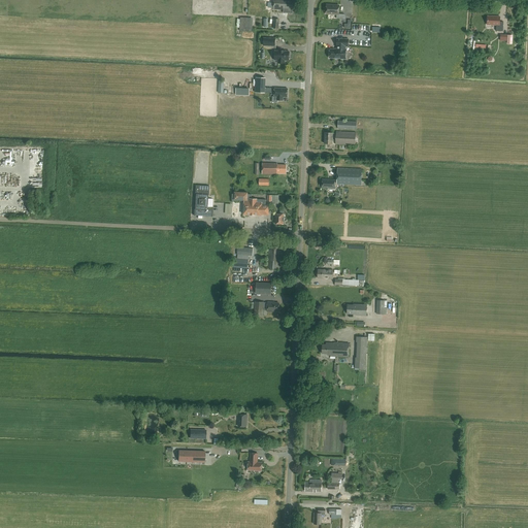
[(294,9),(294,0),(273,0),(273,9),(288,10),(288,8),(294,9)]
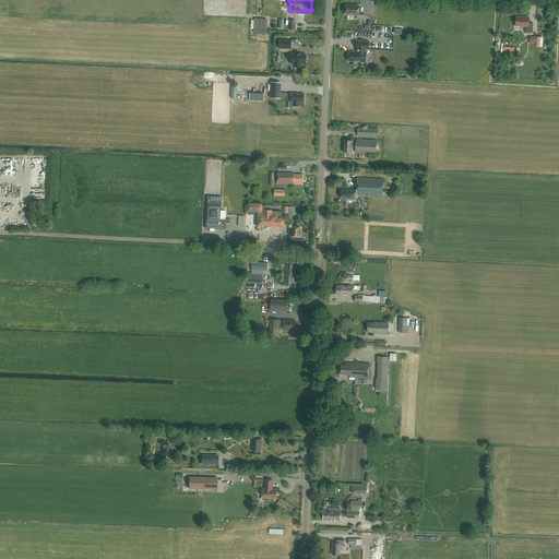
[(346,6),(345,14),(357,15),(357,20),(365,20),(365,15),(359,15),(359,6),(346,6)]
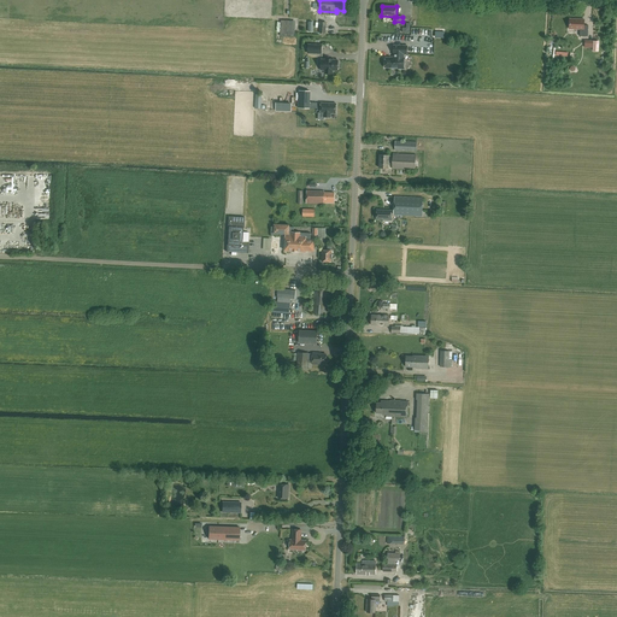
[(580,36),(588,36),(588,25),(585,25),(585,19),(570,18),(569,29),(580,29),(580,36)]
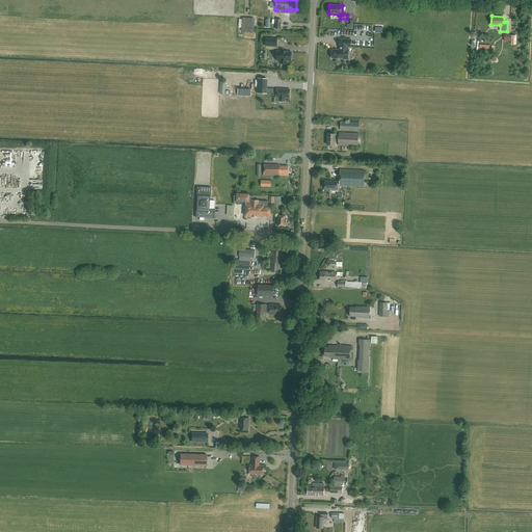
[(340,38),(339,47),(341,47),(341,50),(337,49),(337,50),(333,50),(331,58),(337,58),(337,59),(348,59),(349,50),(348,50),(348,47),(351,47),(351,40),(340,38)]
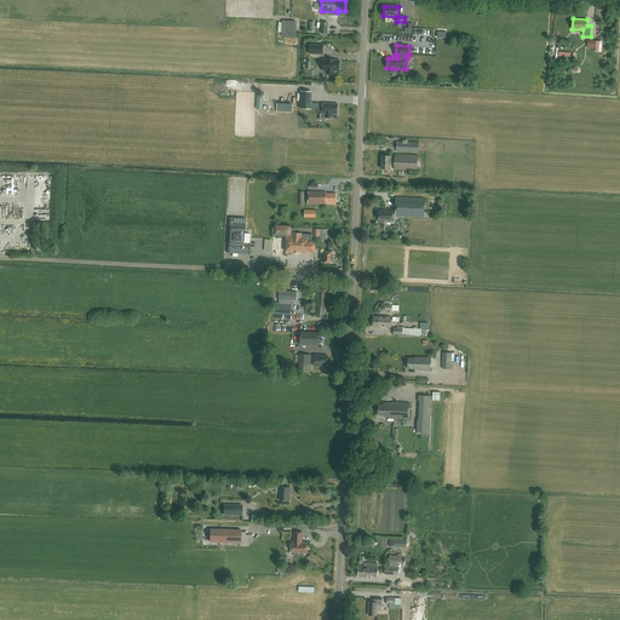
[(323,59),(322,70),(327,70),(327,74),(334,75),(334,70),(339,72),(339,68),(342,68),(342,63),(340,63),(340,61),(334,61),(334,59),(327,59),(327,61),(323,59)]
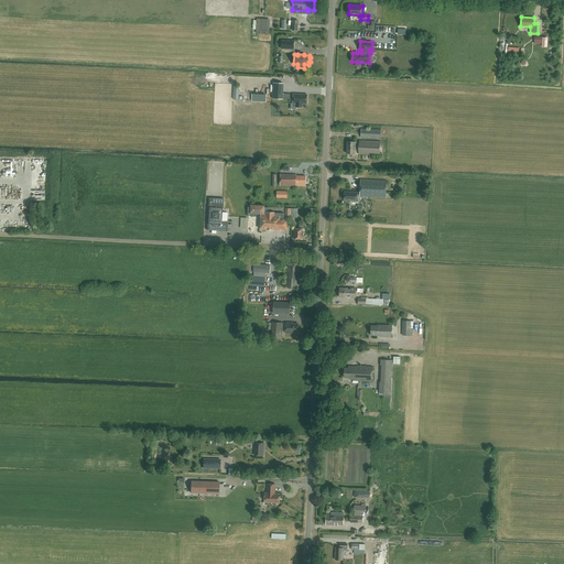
[(283,99),(283,84),(273,83),(273,98),(283,99)]
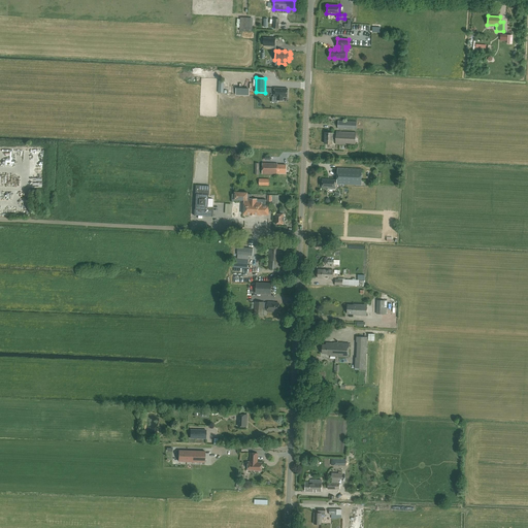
[(284,97),(288,97),(288,89),(275,88),(274,97),(277,97),(277,100),(283,100),(284,97)]
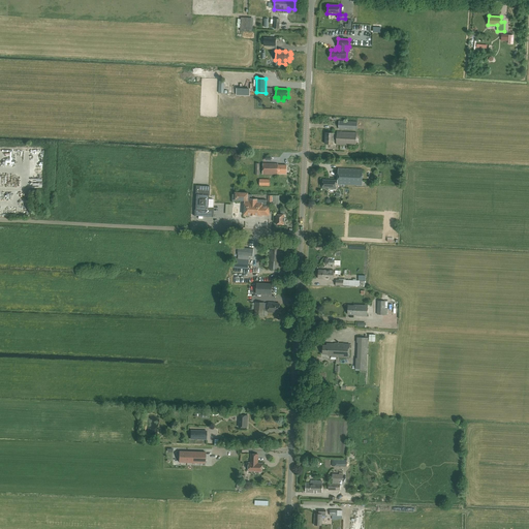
[(358,130),(358,122),(339,121),(339,129),(358,130)]
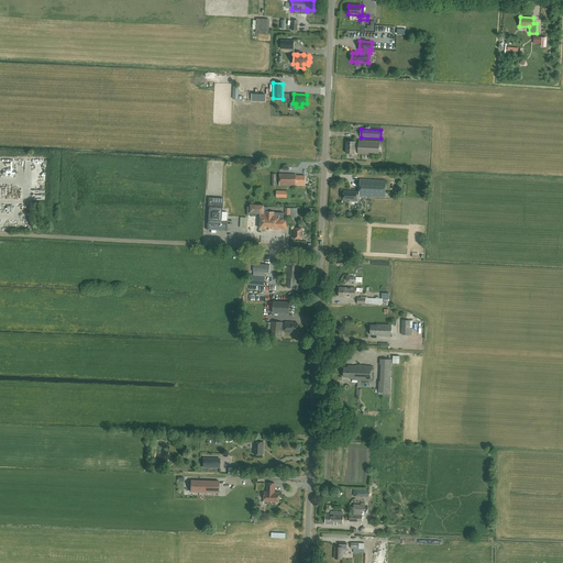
[(379,155),(379,142),(359,140),(359,143),(355,143),(355,142),(346,141),(345,153),(355,154),(355,148),(359,148),(357,154),(379,155)]
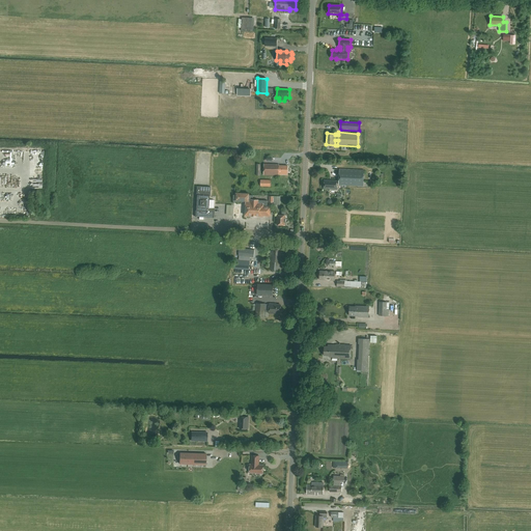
[(29,170),(59,169),(59,151),(0,148),(0,217),(28,219),(29,170)]
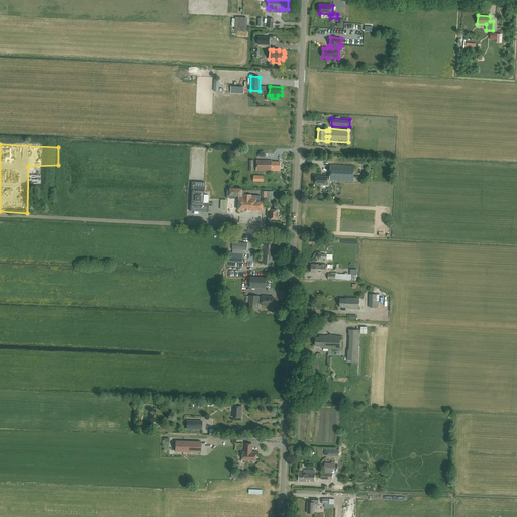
[(280,170),(280,162),(272,161),(272,160),(256,160),(256,171),(272,171),(272,170),(280,170)]
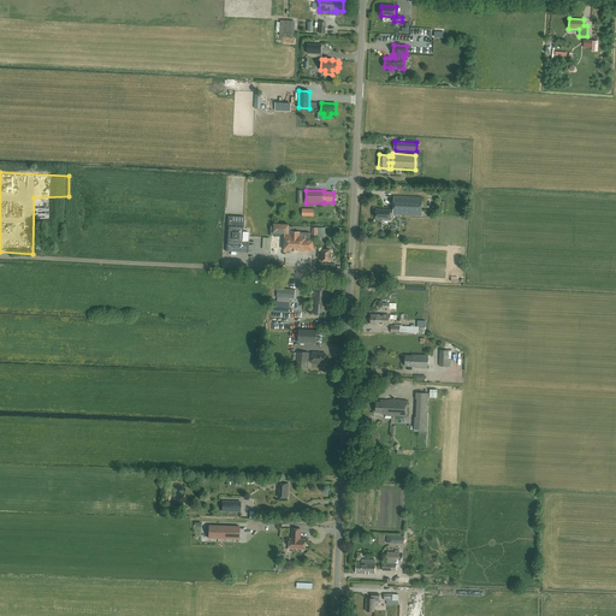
[(422,197),(394,196),(394,214),(397,214),(397,218),(401,218),(401,215),(421,215),(422,197)]
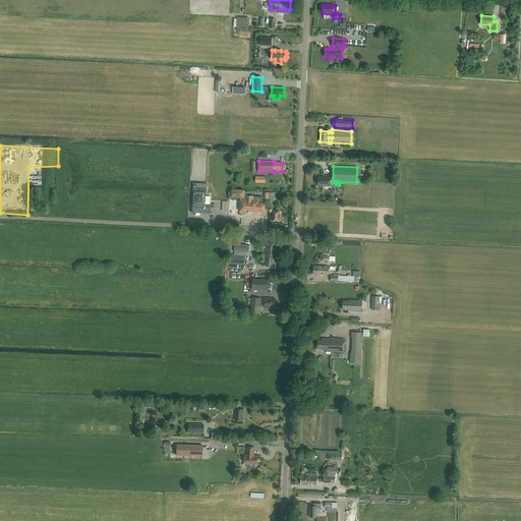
[(330,186),(331,178),(319,177),(317,185),(330,186)]
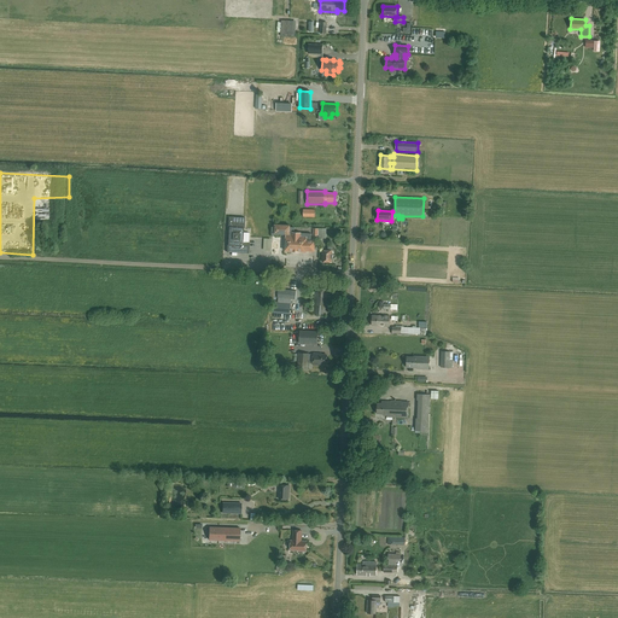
[(249,254),(249,243),(243,243),(244,228),(245,217),(229,217),(228,227),(229,227),(228,245),(227,245),(227,252),(249,254)]
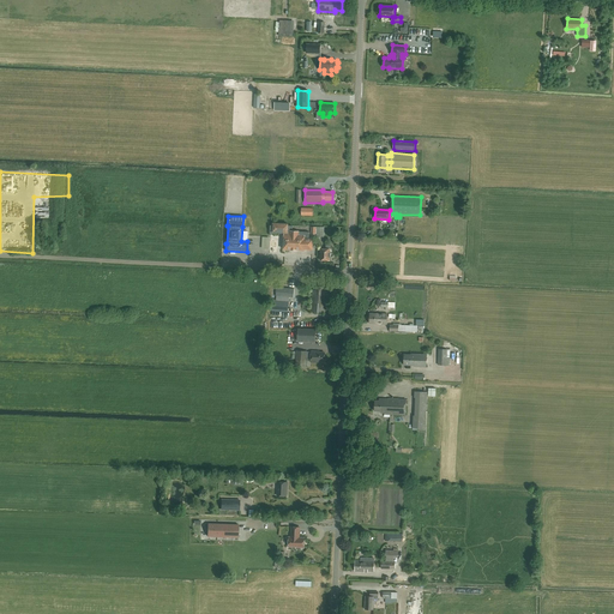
[(299,232),(293,232),(293,226),(288,226),(288,224),(272,223),(272,226),(270,226),(270,235),(271,235),(272,234),(272,233),(284,233),(283,250),(292,250),(296,250),(304,250),(312,250),(313,239),(309,239),(309,233),(299,232)]
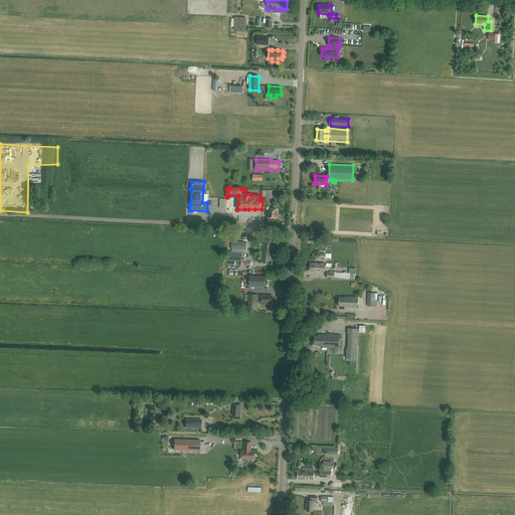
[(261,196),(266,196),(266,201),(272,201),(272,190),(266,190),(266,191),(261,190),(261,196)]
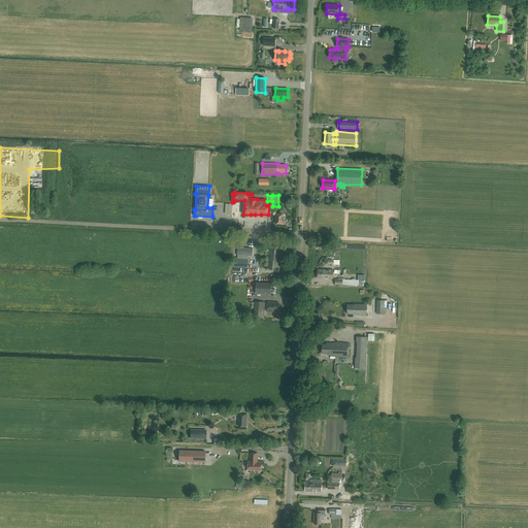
[(284,224),(285,215),(284,215),(285,210),(281,209),(281,215),(275,213),(275,224),(284,224)]
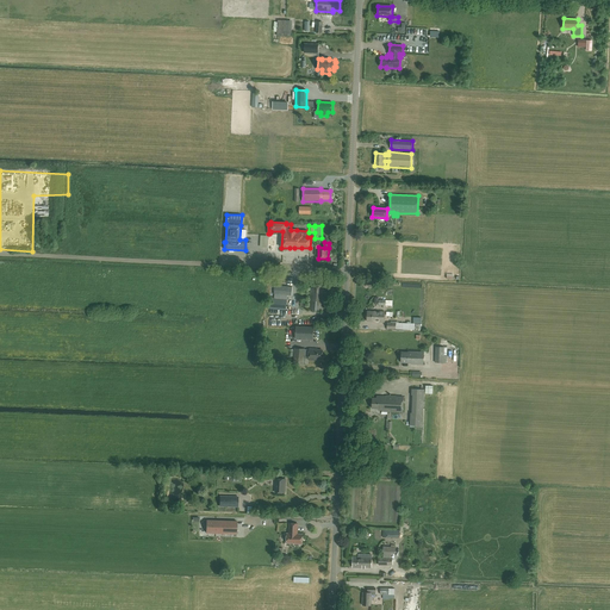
[(275,285),(274,293),(287,294),(288,286),(275,285)]
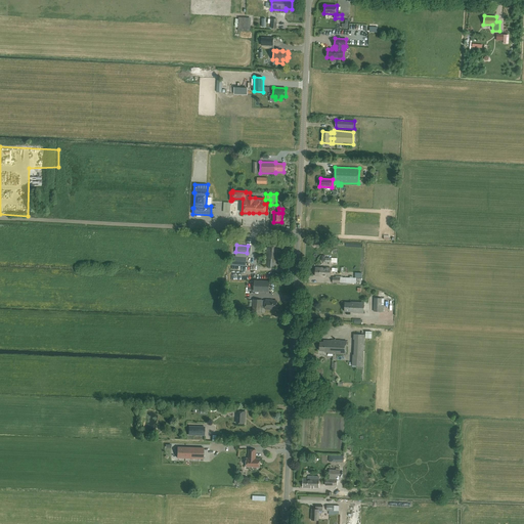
[(278,267),(279,255),(277,255),(278,246),(268,245),(268,248),(266,248),(266,254),(265,254),(264,266),(278,267)]
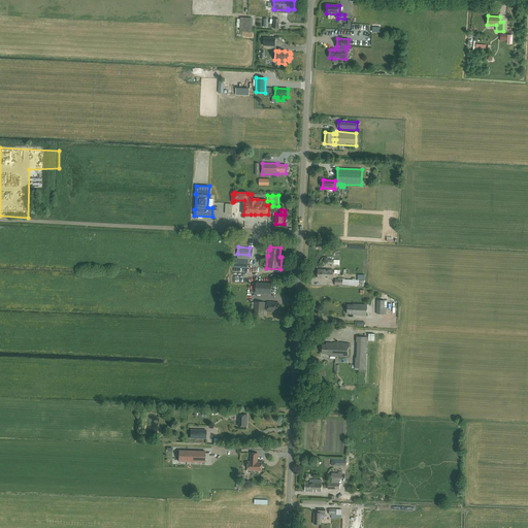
[(234,258),(233,267),(248,268),(249,259),(234,258)]
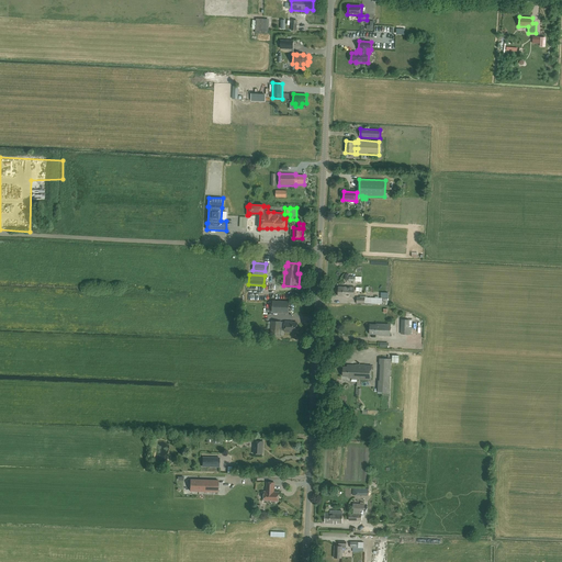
[(355,296),(355,288),(338,287),(338,296),(355,296)]
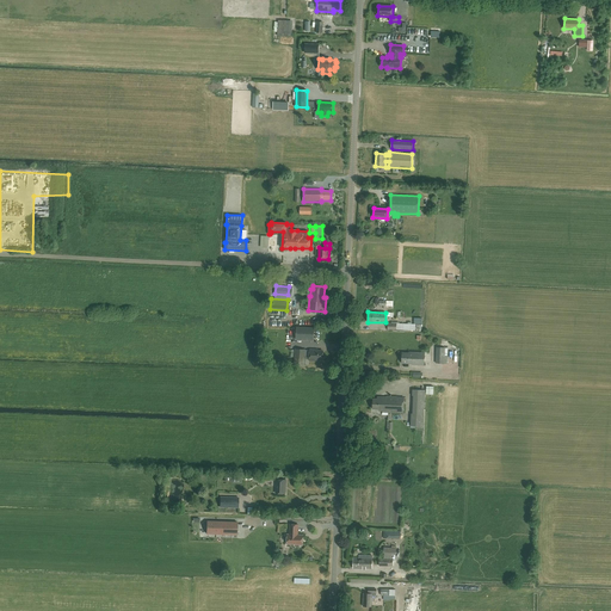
[(296,339),(308,340),(308,328),(296,327),(296,339)]
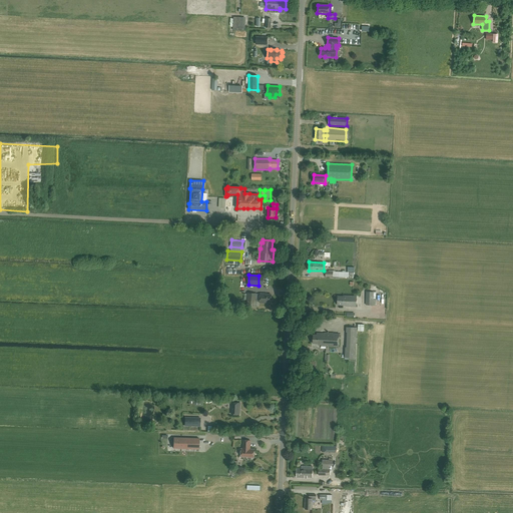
[(271,303),(272,295),(265,295),(265,294),(261,294),(260,299),(255,299),(257,294),(248,293),(247,306),(255,307),(255,302),(260,302),(260,303),(266,303),(271,303)]
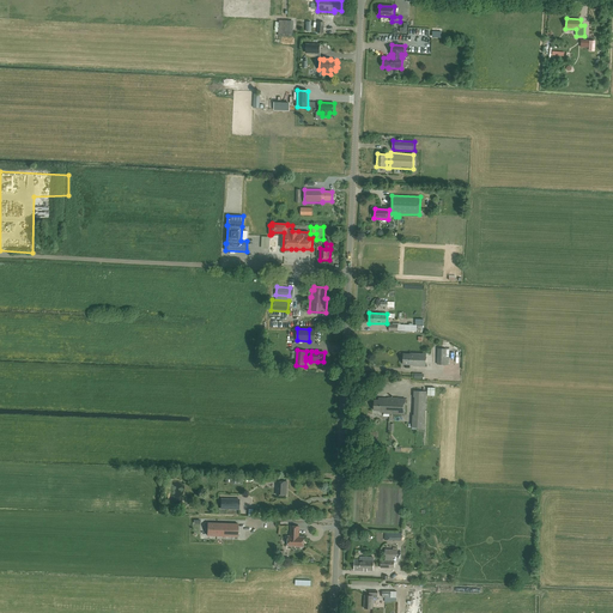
[(425,366),(426,353),(411,353),(404,353),(404,364),(413,365),(413,366),(425,366)]
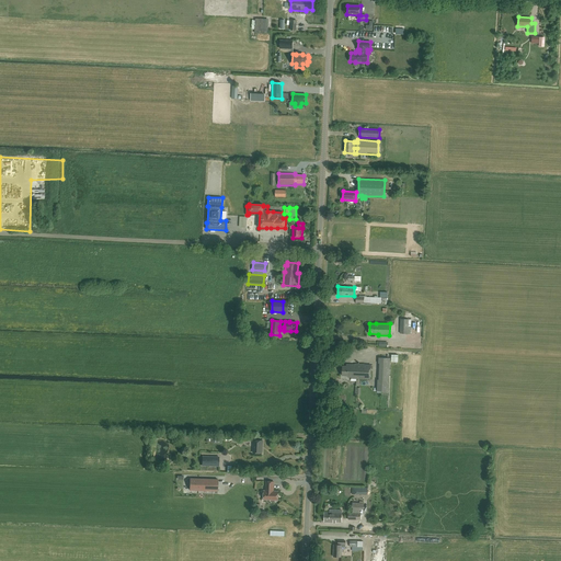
[(389,391),(390,358),(378,357),(378,364),(379,364),(379,379),(377,379),(377,391),(389,391)]
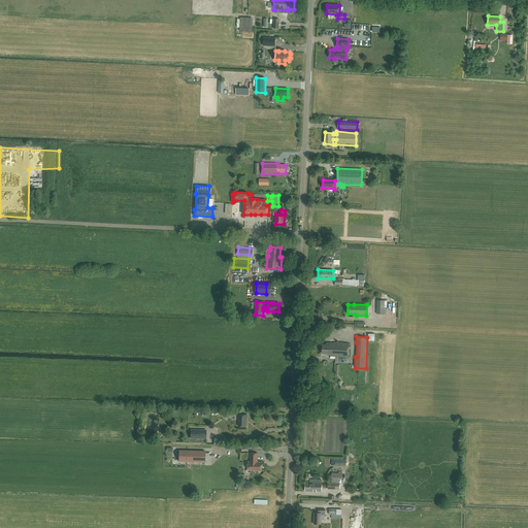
[(349,357),(350,343),(330,342),(328,342),(327,344),(323,344),(322,354),(327,354),(327,355),(330,355),(330,356),(349,357)]
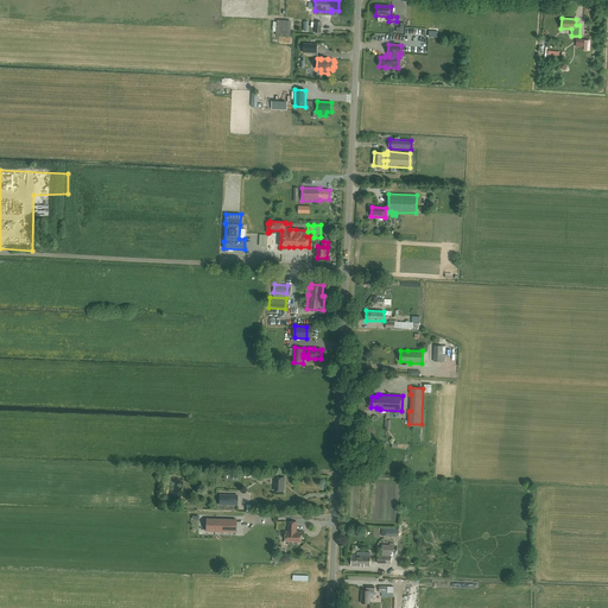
[(274,483),(274,491),(284,492),(284,483),(284,477),(274,477),(274,483)]
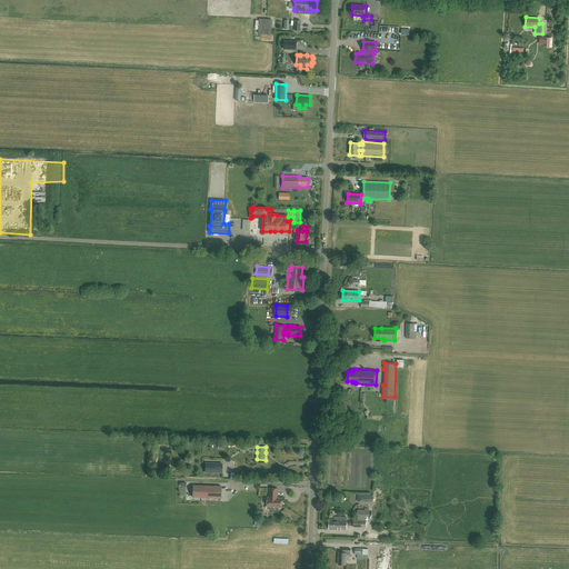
[(221,472),(221,463),(205,462),(205,472),(221,472)]
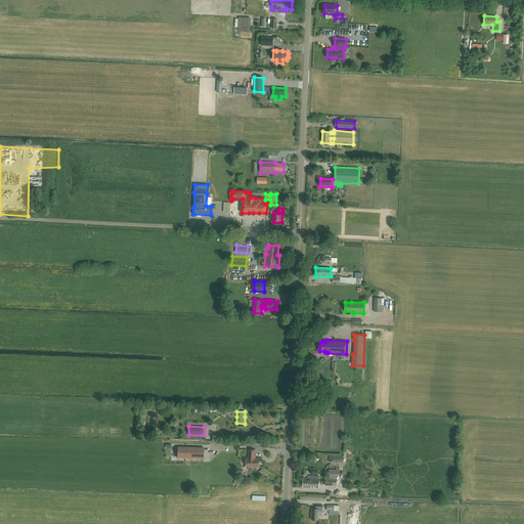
[(204,459),(204,448),(178,447),(177,459),(204,459)]
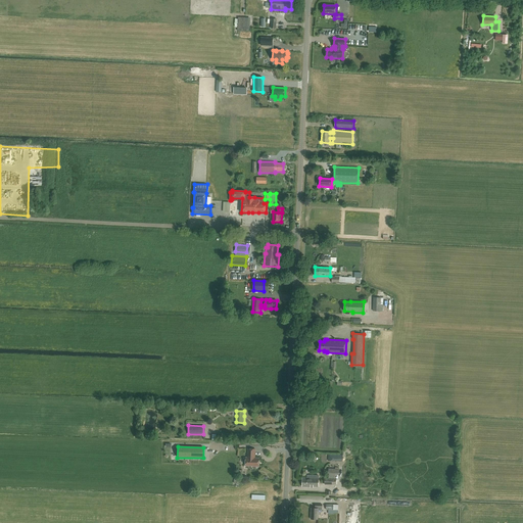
[(259,466),(259,458),(254,458),(255,449),(248,448),(247,458),(246,458),(246,460),(245,461),(244,463),(245,464),(245,466),(252,466),(259,466)]
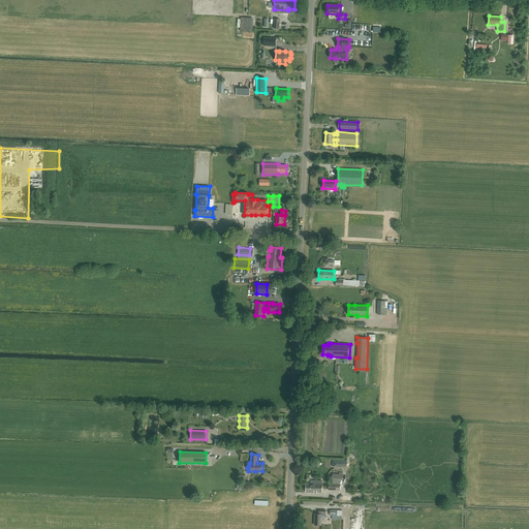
[(321,493),(322,484),(322,480),(311,480),(311,484),(306,483),(306,492),(321,493)]
